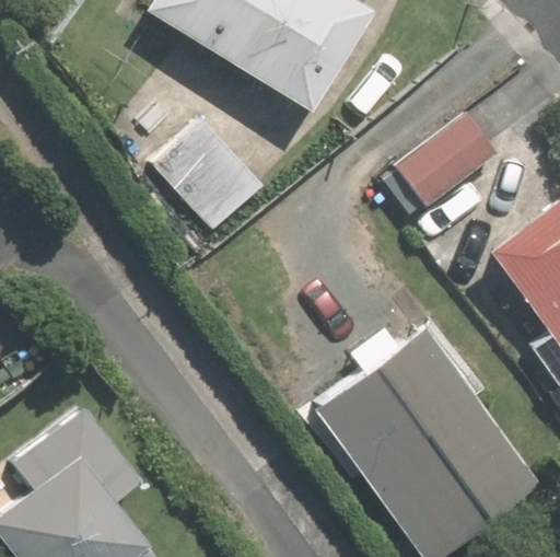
[(155,0),(148,13),(316,111),(374,11),(359,2),(360,0),(155,0)]
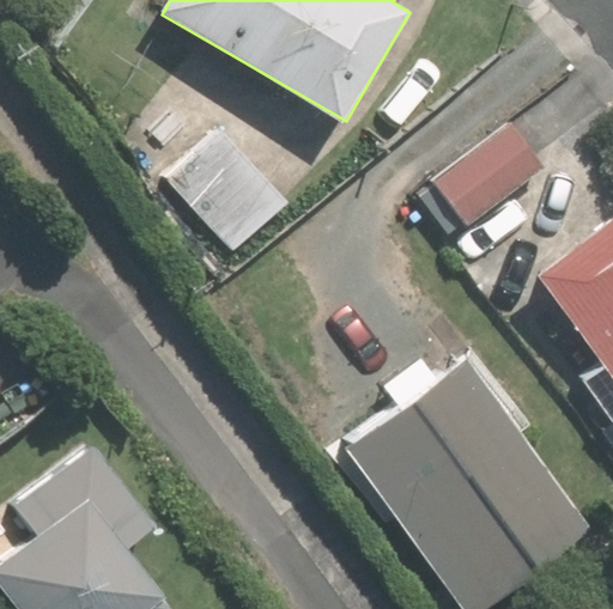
[(217,127),(163,177),(232,251),(286,201),(217,127)]
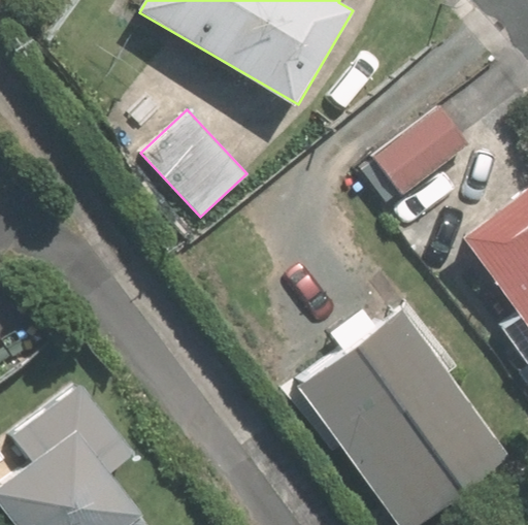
[(425,111),(357,162),(386,199),(452,149),(425,111)]
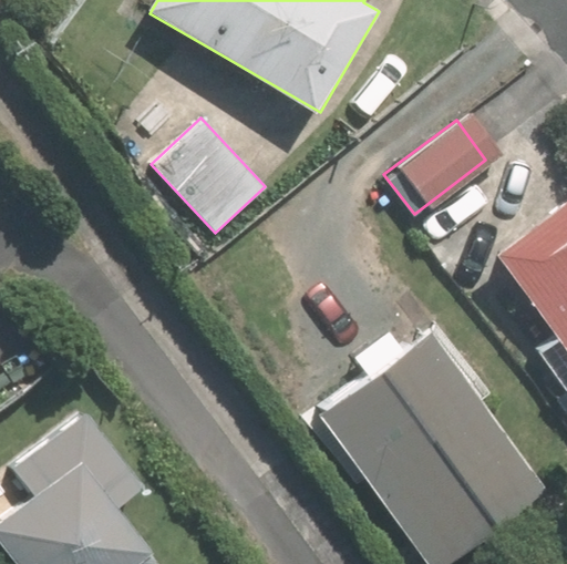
[(566,378),(566,197),(549,176),(462,250),(566,378)]
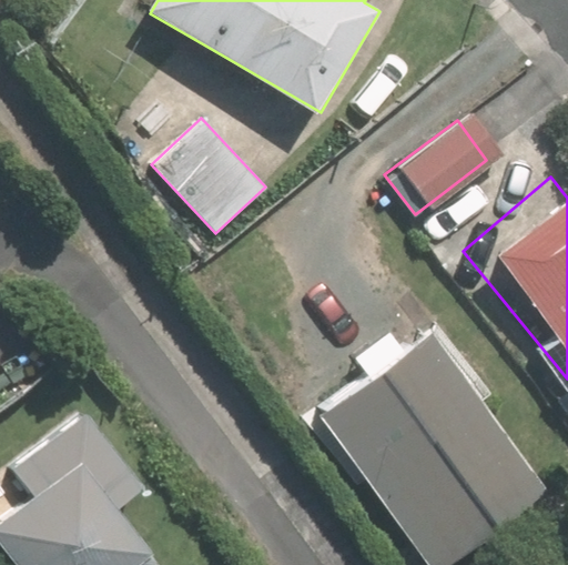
[(446,564),(551,493),(439,334),(321,417),(423,564),(446,564)]
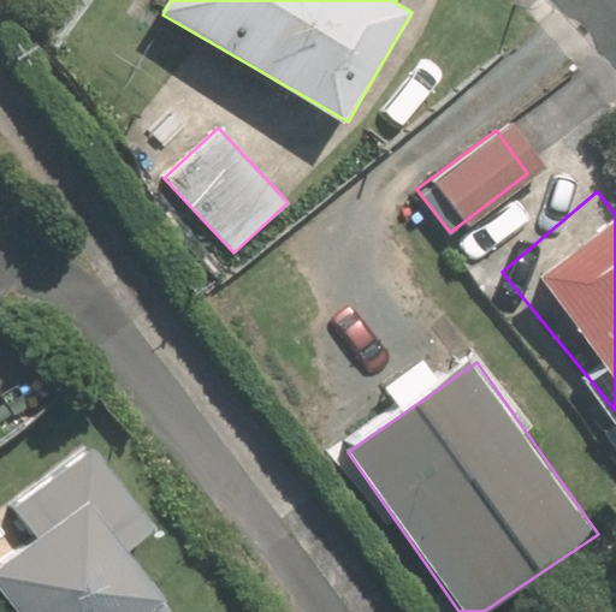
[(0,563),(0,589),(18,611),(157,611),(169,602),(124,546),(152,526),(84,443),(7,503),(35,535),(0,563)]
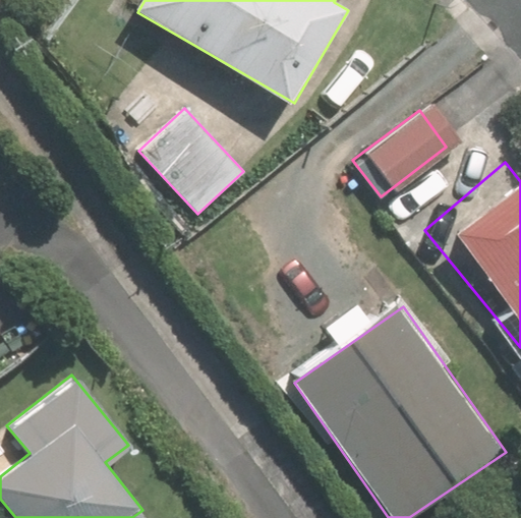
All buildings are outlined.
